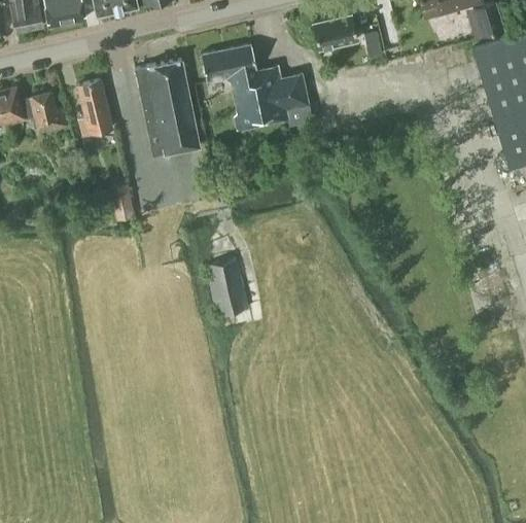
[(8,5),(14,35),(43,29),(38,0),(39,0),(12,0),(13,4),(8,5)]
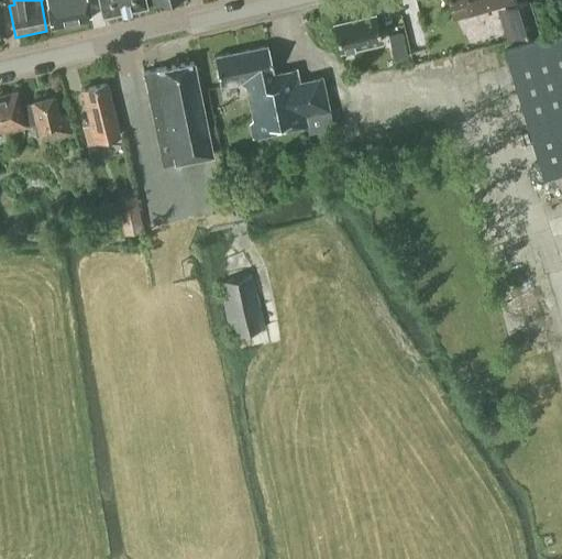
[(46,0),(52,30),(91,22),(87,0),(46,0)]
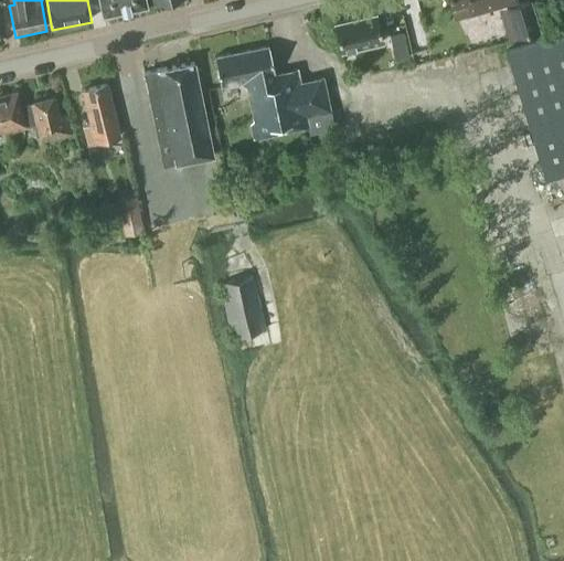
[(99,0),(104,19),(147,9),(145,0),(99,0)]
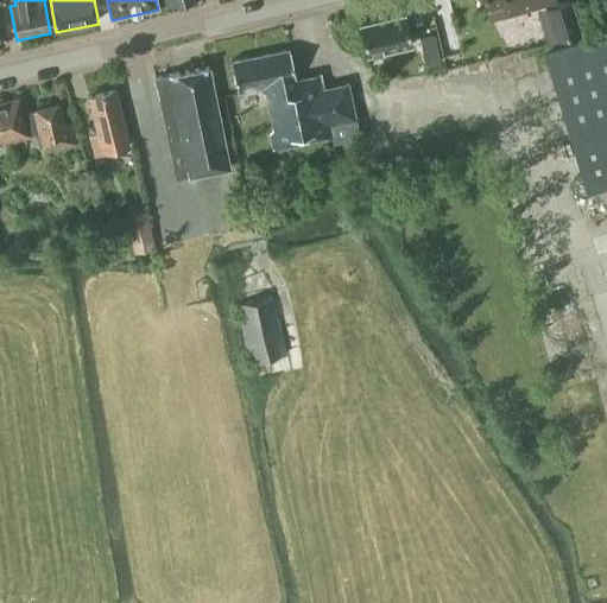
[(557,6),(556,4),(555,0),(485,0),(489,14),(505,10),(507,20),(557,6)]
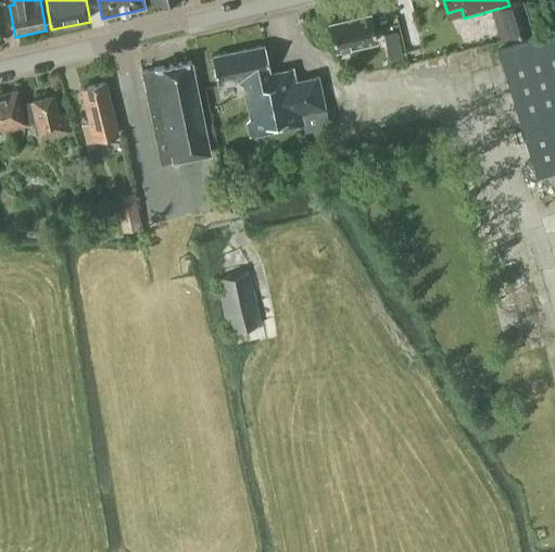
[(532,34),(522,3),(492,13),(502,44),(532,34)]
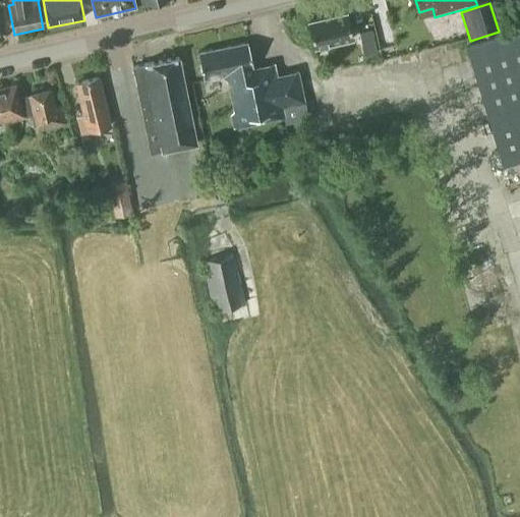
[(342,69),(370,63),(358,13),(308,24),(315,52),(337,47),(342,69)]
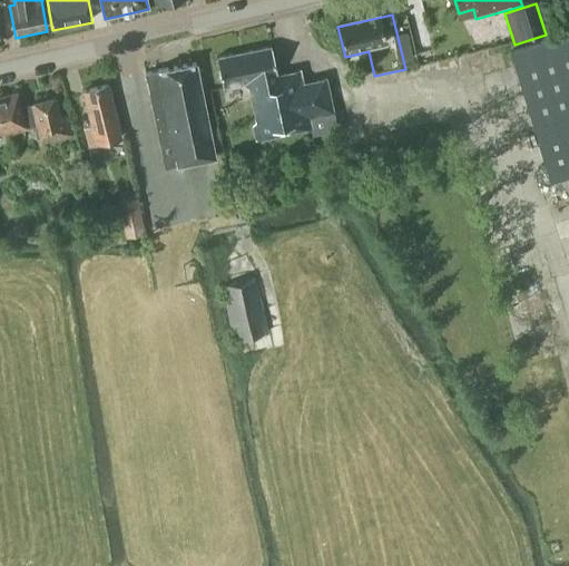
[(568,36),(512,54),(552,184),(568,177),(568,36)]
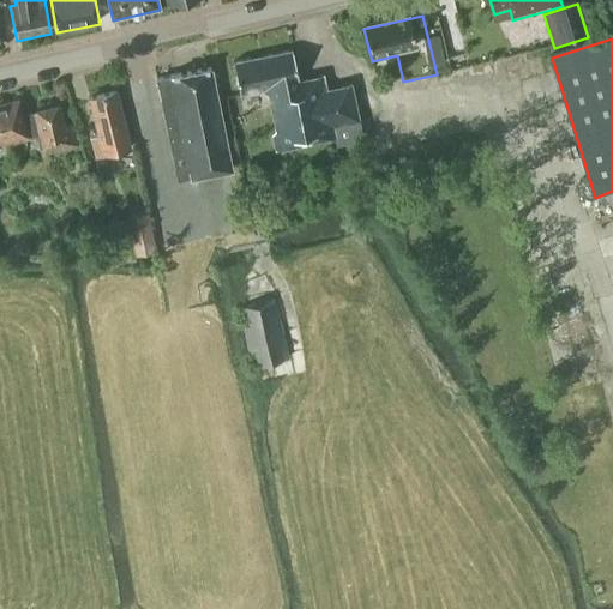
[(360,125),(359,121),(352,84),(323,90),(320,80),(300,84),(294,54),(234,65),(240,97),(264,92),(270,97),(277,133),(272,138),(276,155),(284,152),(335,142),(332,130),(360,125)]
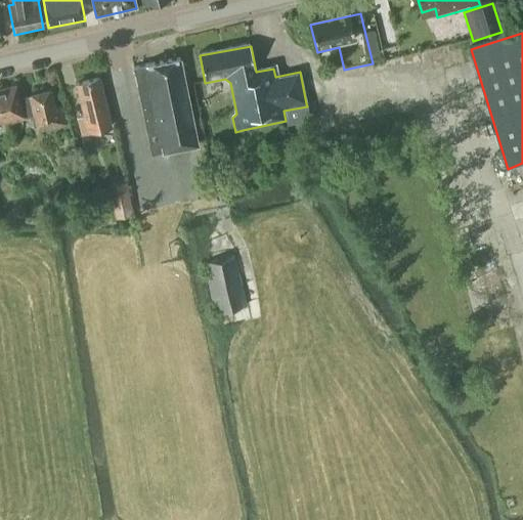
[(151,157),(198,147),(180,60),(134,70),(151,157)]
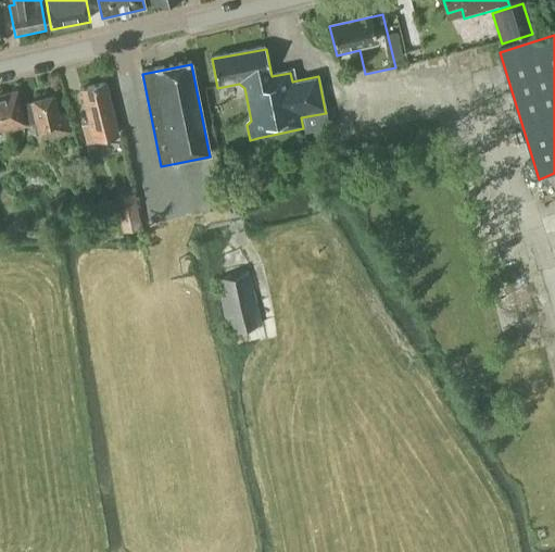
[(82,91),(90,124),(90,126),(83,127),(87,146),(118,139),(106,86),(82,91)]
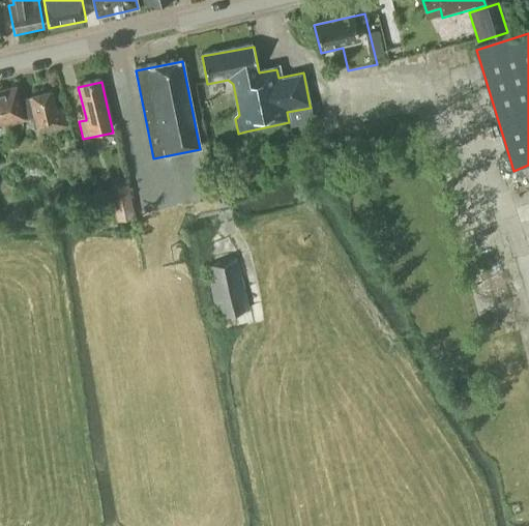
[(0,92),(0,124),(7,123),(8,126),(25,123),(27,122),(27,121),(34,119),(38,137),(66,129),(62,111),(55,112),(51,94),(20,101),(17,88),(0,92)]
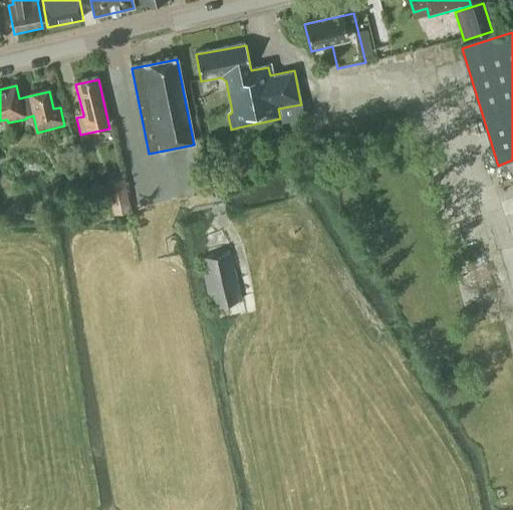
[(117,210),(131,207),(124,180),(111,183),(117,210)]
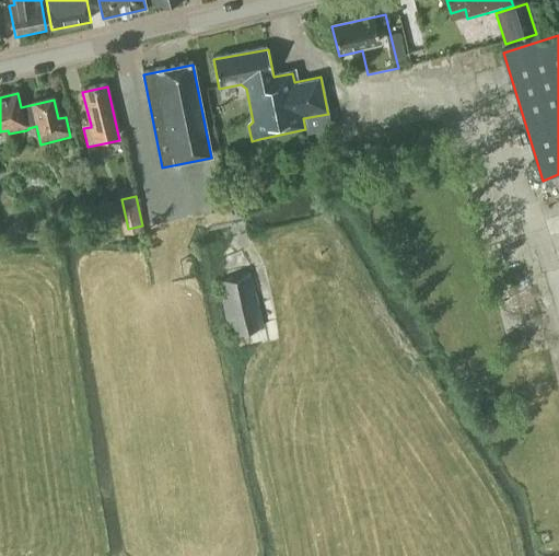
[(253,277),(219,285),(231,337),(265,329),(253,277)]
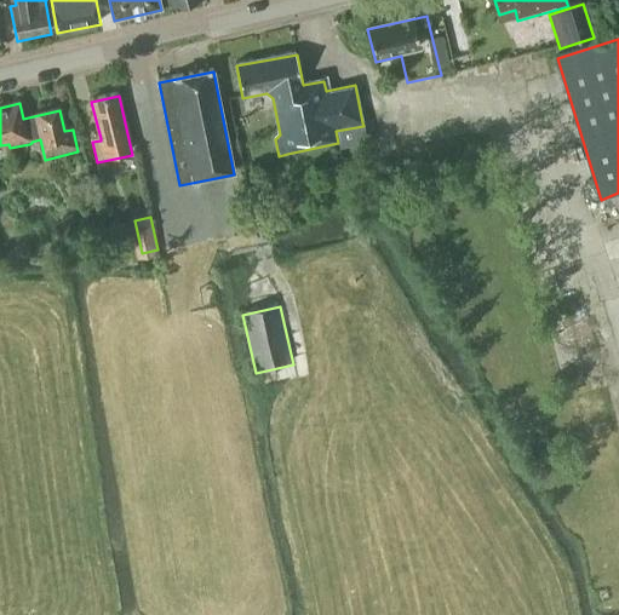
All buildings are outlined.
